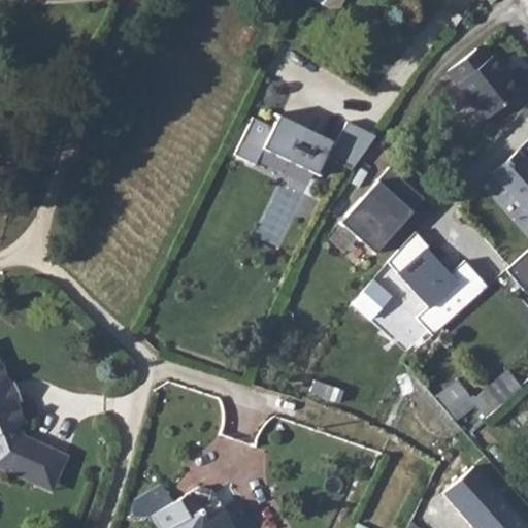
[(474,121),(512,94),(485,59),(482,61),(472,47),(439,72),(474,121)]
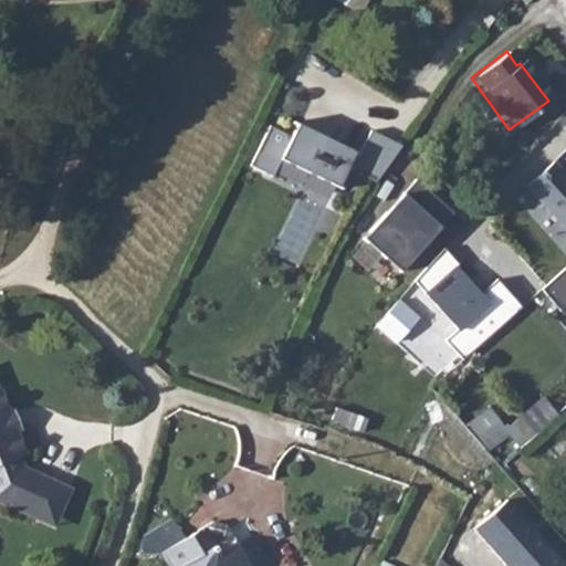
[(272,125),(252,165),(274,176),(283,159),(339,187),(356,152),(299,123),(293,136),(272,125)]
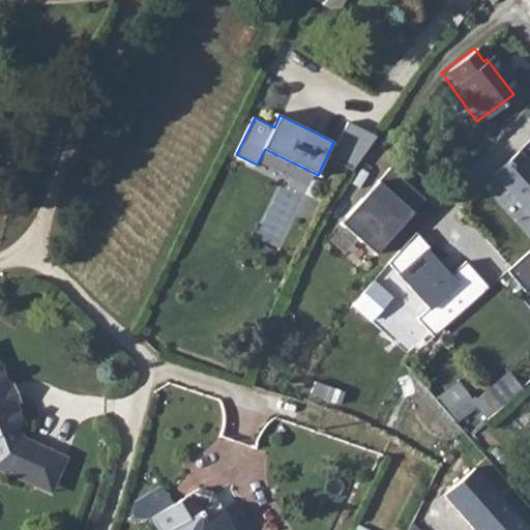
[(377,137),(349,122),(330,158),(358,173),(377,137)]
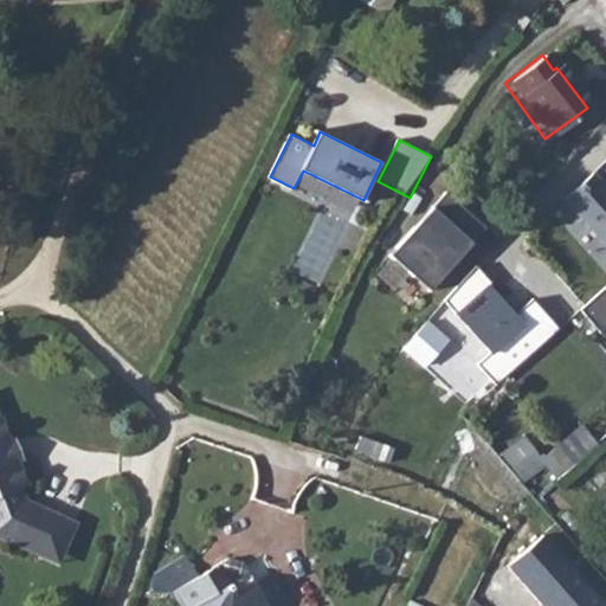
[(605,193),(603,197),(586,176),(556,201),(605,256),(605,255),(605,193)]
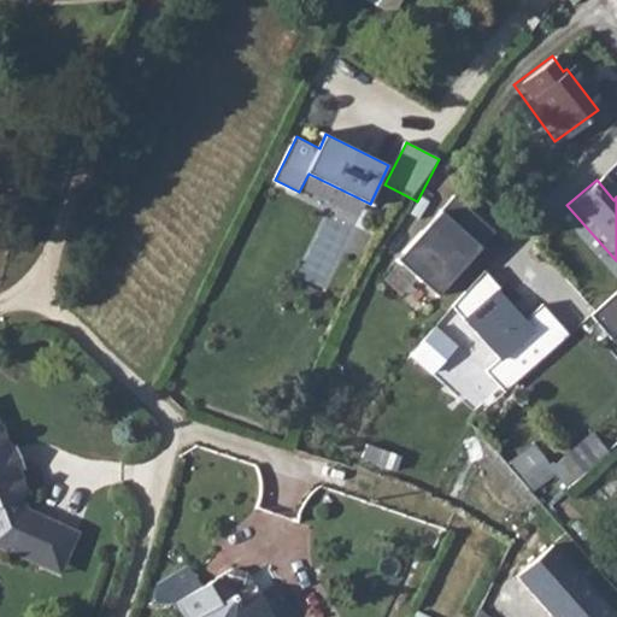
[(497,231),(454,197),(440,213),(445,217),(428,236),(423,233),(398,263),(423,285),(425,282),(442,295),(497,231)]
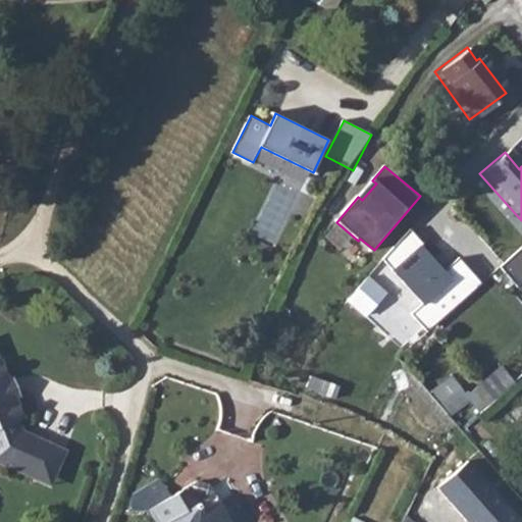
[(460,260),(448,272),(413,235),(384,261),(425,304),(414,314),(430,330),(481,283),(460,260)]
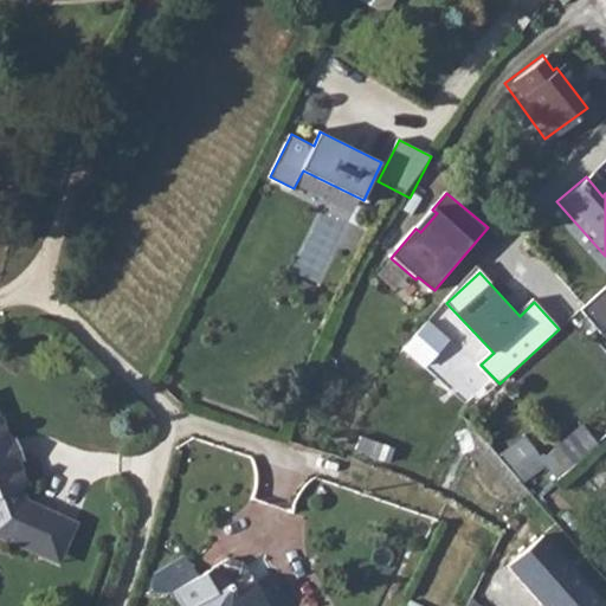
[(605,285),(580,309),(603,333),(605,329),(605,285)]
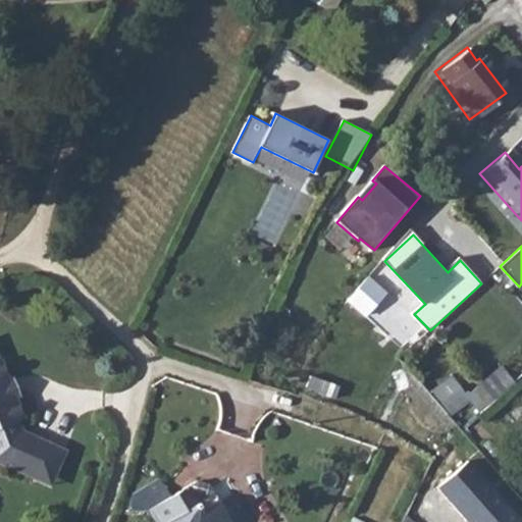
[(368,319),(388,295),(368,277),(348,303),(368,319)]
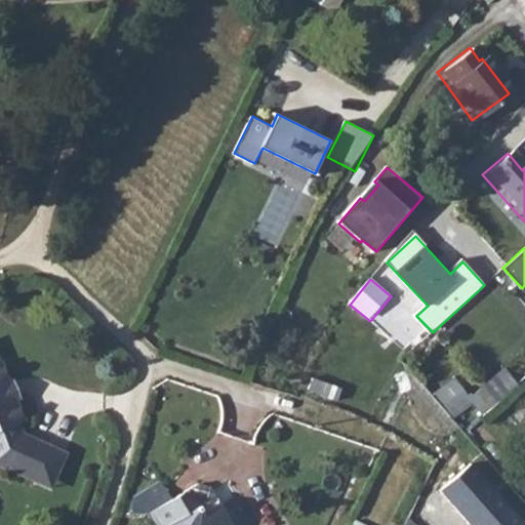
[(0,460),(42,480),(57,446),(17,428),(12,413),(18,411),(11,391),(18,390),(11,368),(5,371),(0,357),(0,460)]
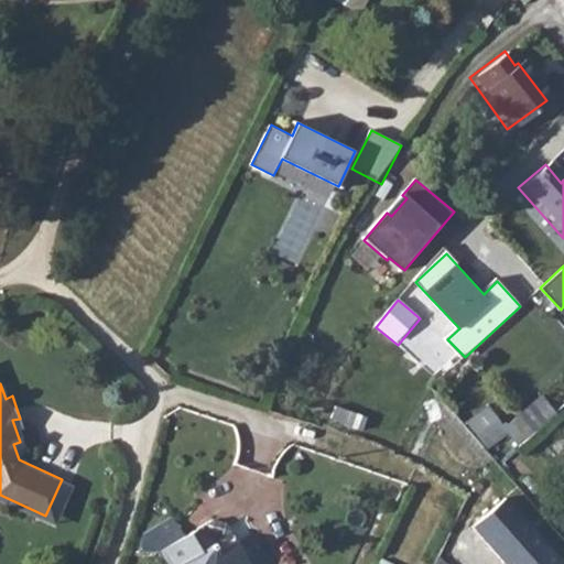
[(507,434),(519,447),(556,414),(541,398),(509,425),(507,423),(503,426),(486,407),(467,423),(490,448),(507,434)]
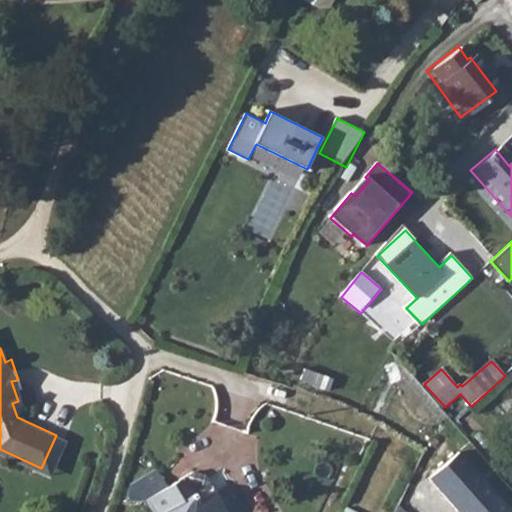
[(511,511),(459,453),(430,479),(458,511),(511,511)]
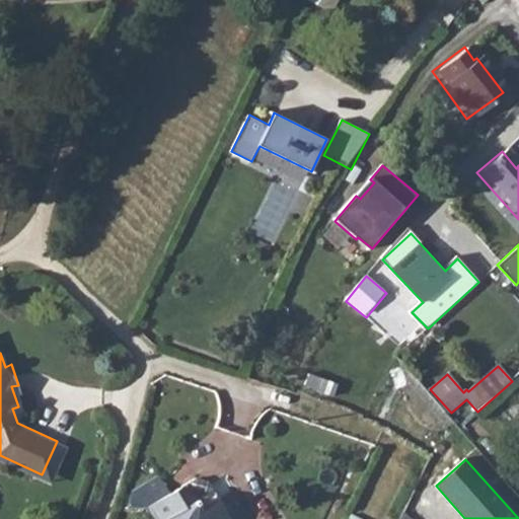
[(147,507),(149,506),(155,518),(229,518),(221,502),(205,511),(200,501),(186,508),(177,492),(169,496),(160,477),(131,493),(131,504),(139,507),(147,507)]
